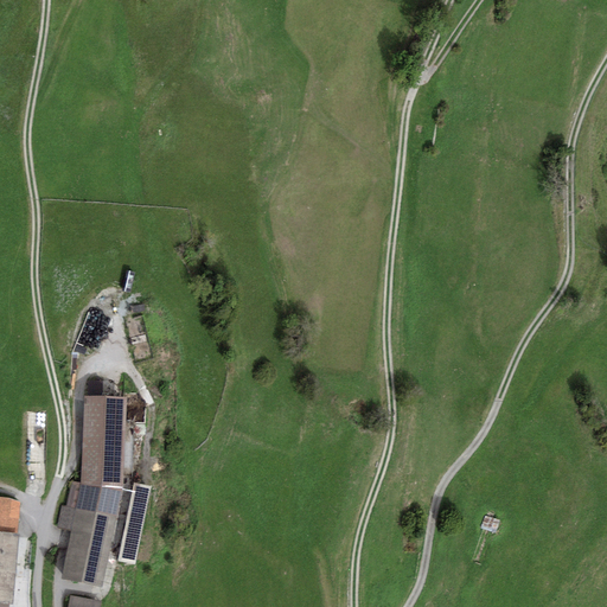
[(126,400),(85,398),(81,484),(123,491),(126,400)]
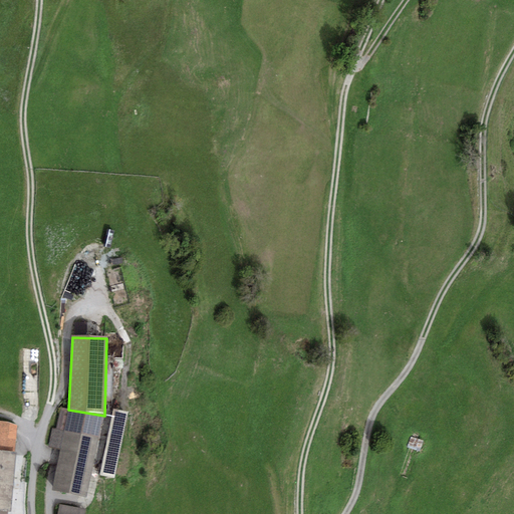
[(68,410),(59,409),(55,429),(99,440),(104,416),(68,410)]
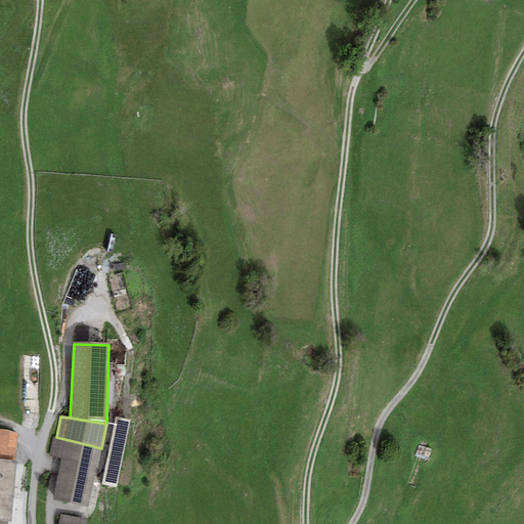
[(115,418),(101,485),(117,488),(131,420),(115,418)]
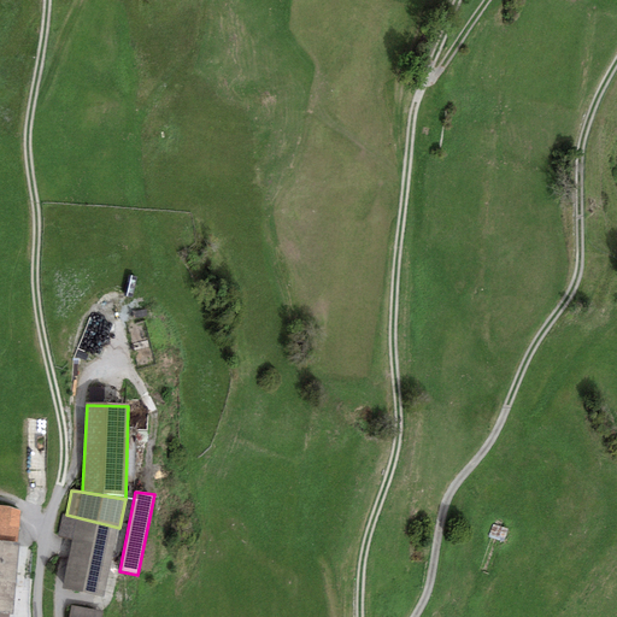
[(11,509),(0,506),(0,541),(18,544),(21,511),(11,509)]
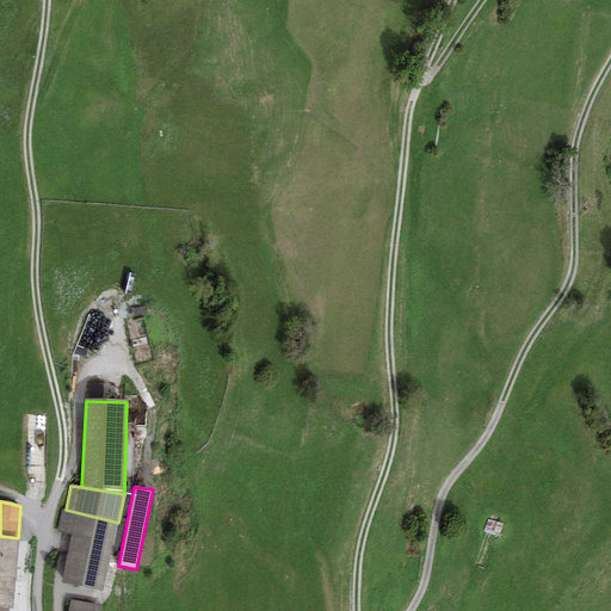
[(118,523),(66,510),(62,510),(59,532),(72,536),(62,584),(104,593),(118,523)]
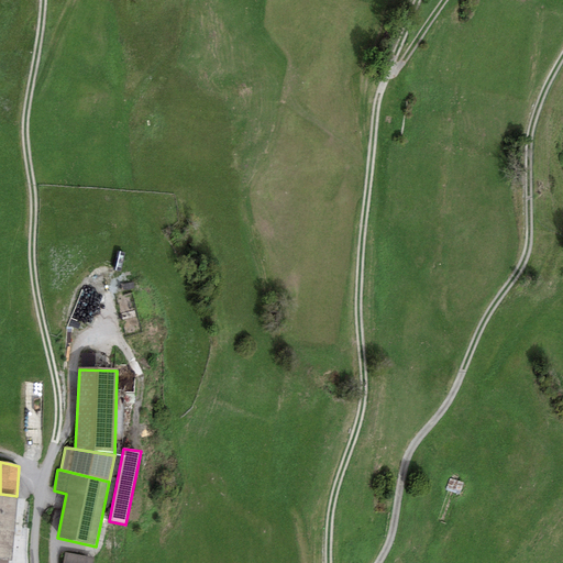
[(17,496),(0,494),(0,562),(7,562),(8,562),(11,562),(17,496)]
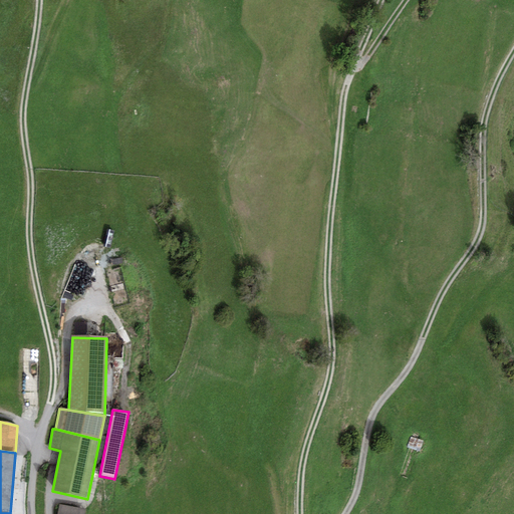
[(84,513),(86,509),(59,503),(56,513),(84,513)]
